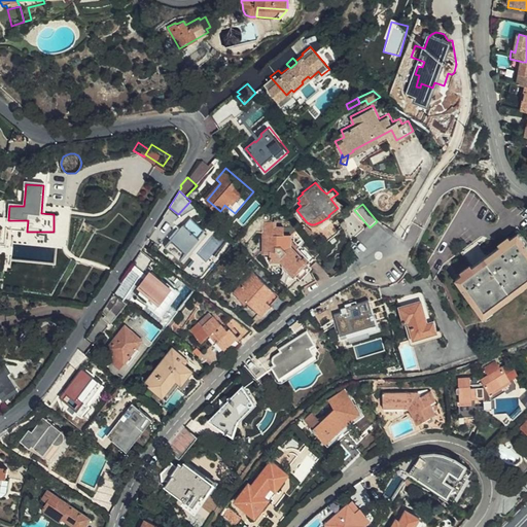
[(361,227),(349,212),(338,221),(342,226),(344,225),(352,236),(361,227)]
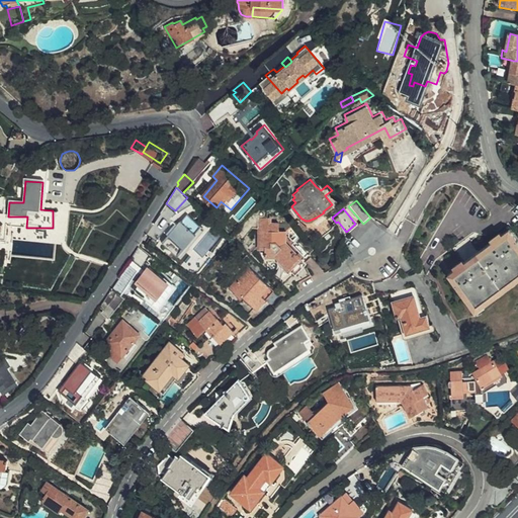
[(202,226),(188,213),(163,243),(177,255),(183,249),(187,252),(194,243),(190,239),(202,226)]
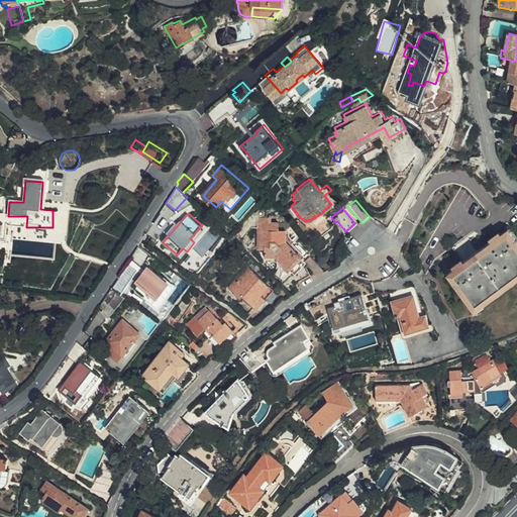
[(10,229),(10,223),(1,222),(2,217),(0,217),(0,237),(6,238),(7,228),(10,229)]
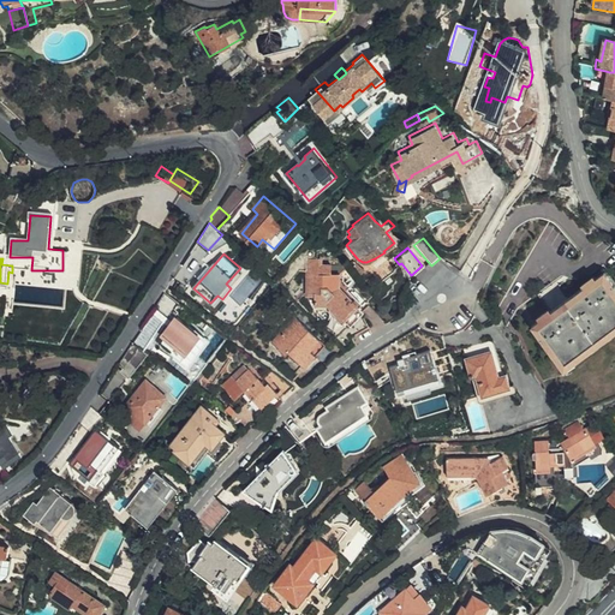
[(354,338),(370,329),(362,315),(370,308),(364,300),(358,305),(342,290),(341,275),(333,275),(332,267),(320,267),(320,261),(309,262),(309,296),(317,296),(320,304),(329,306),(347,323),(354,338)]
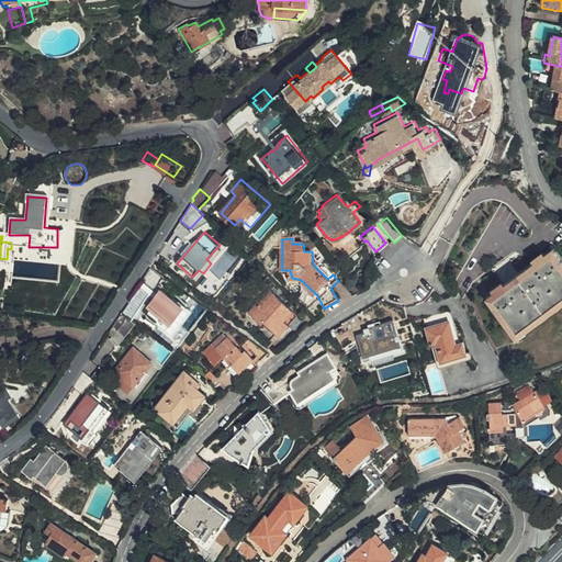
[(327,249),(330,246),(324,239),(321,242),(327,249)]
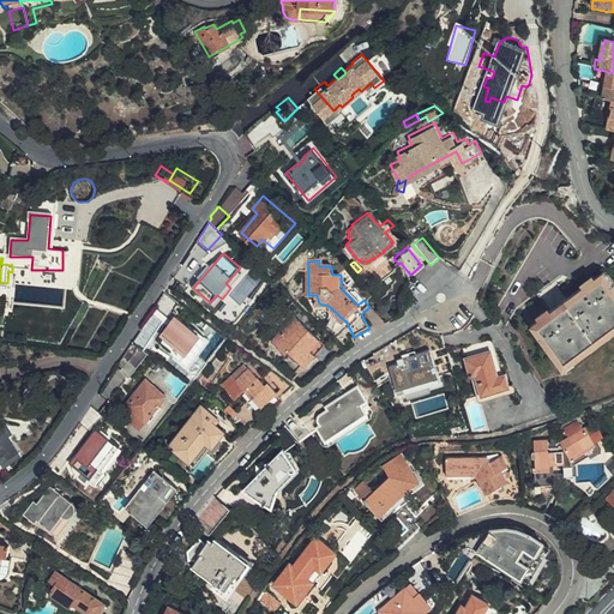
[(613,339),(613,282),(607,274),(535,330),(571,374),(613,339)]
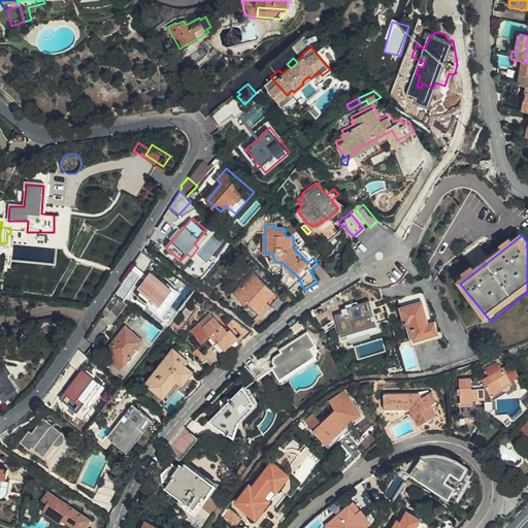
[(465,253),(473,265),(486,257),(477,244),(465,253)]
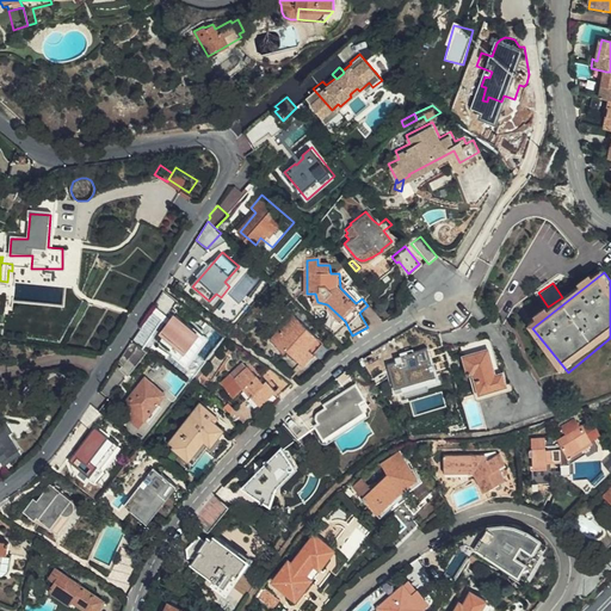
[(164,291),(155,304),(170,313),(178,301),(164,291)]
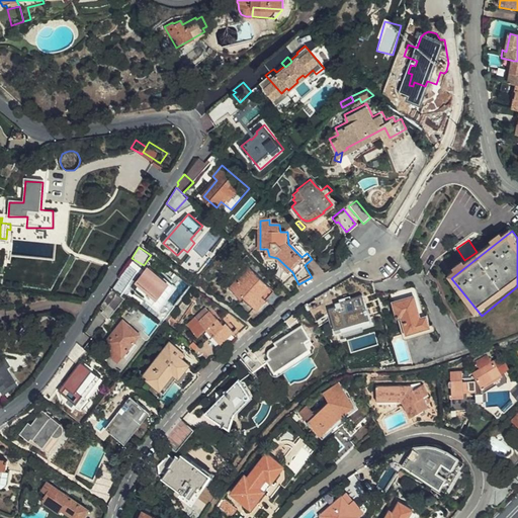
[(157,307),(173,284),(149,267),(144,275),(147,277),(143,282),(140,280),(134,289),(157,307)]
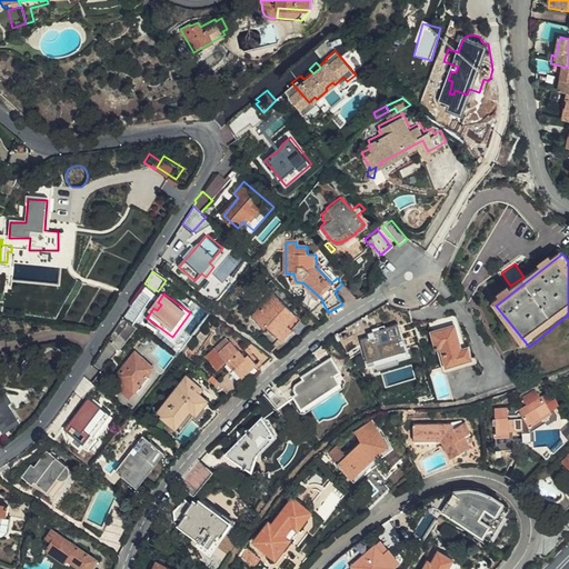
[(269,327),(278,335),(296,316),(272,295),(251,317),(266,329),(269,327)]
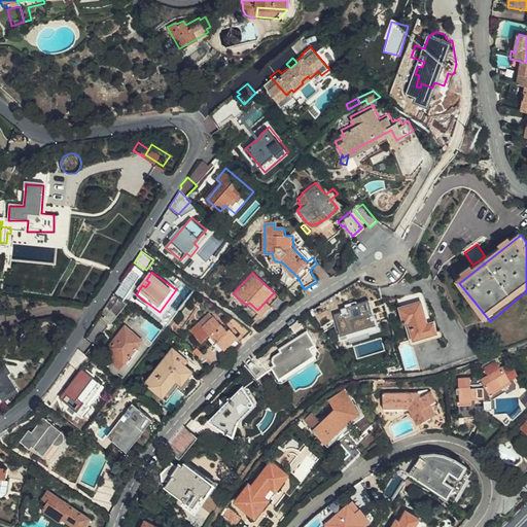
[(113,294),(114,294),(123,301),(131,288),(121,282),(113,294)]
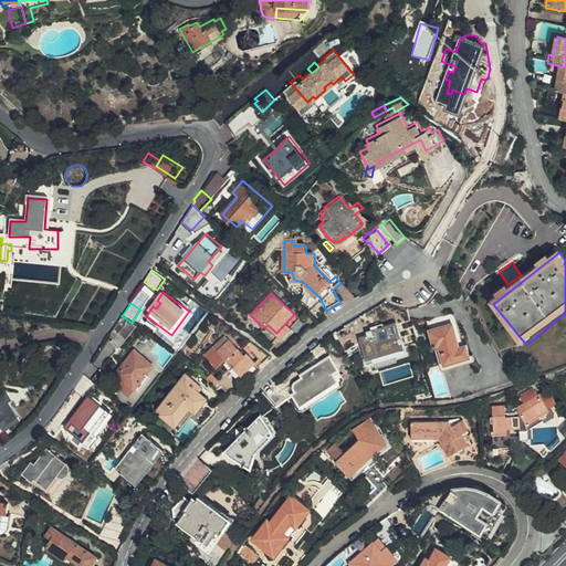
[(461,346),(451,313),(429,321),(437,345),(440,344),(448,368),(473,360),(469,345),(461,346)]
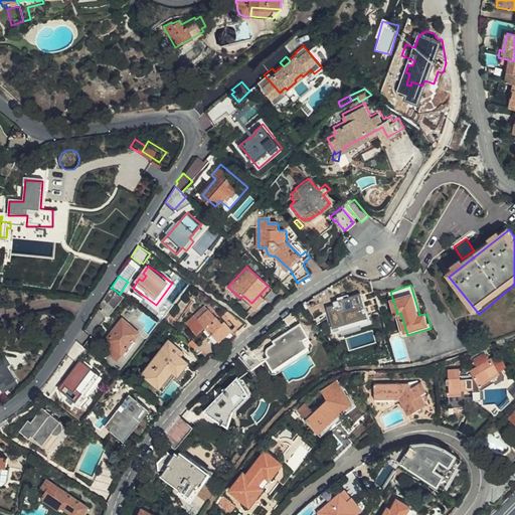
[(268,286),(251,303),(256,308),(273,290),(268,286)]
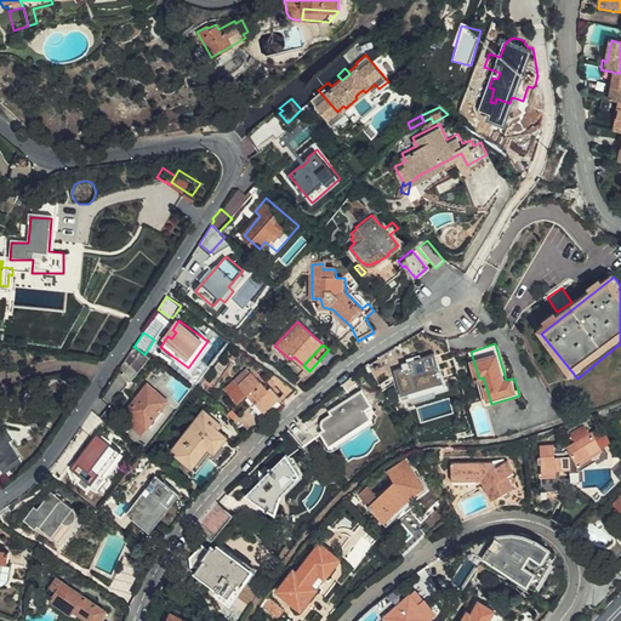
[(135,347),(120,369),(126,372),(124,376),(131,381),(148,357),(144,354),(135,347)]
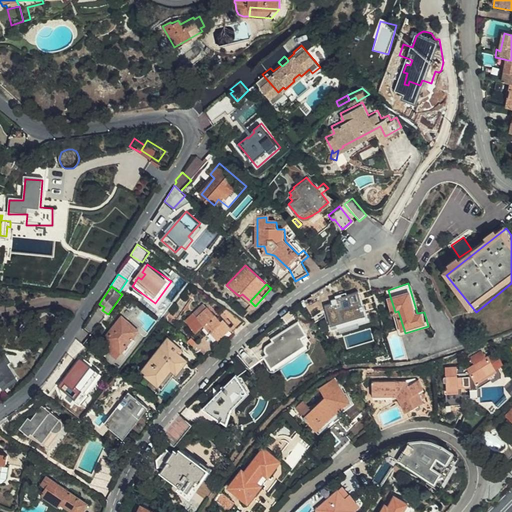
[(335,306),(334,303),(326,306),(332,326),(367,315),(359,292),(345,297),(343,300),(344,303),(335,306)]
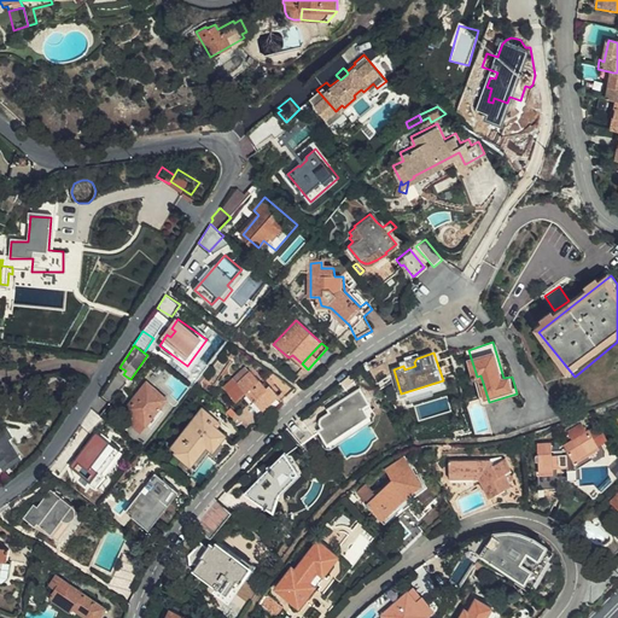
[(237,404),(238,403),(246,395),(263,410),(278,396),(268,388),(266,390),(250,373),(249,374),(244,371),(223,391),(237,403),(237,404)]
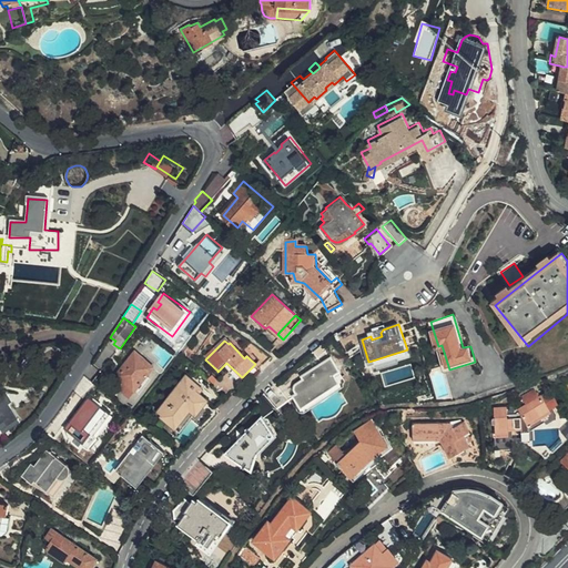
[(251,351),(267,367),(275,359),(256,345),(251,351)]
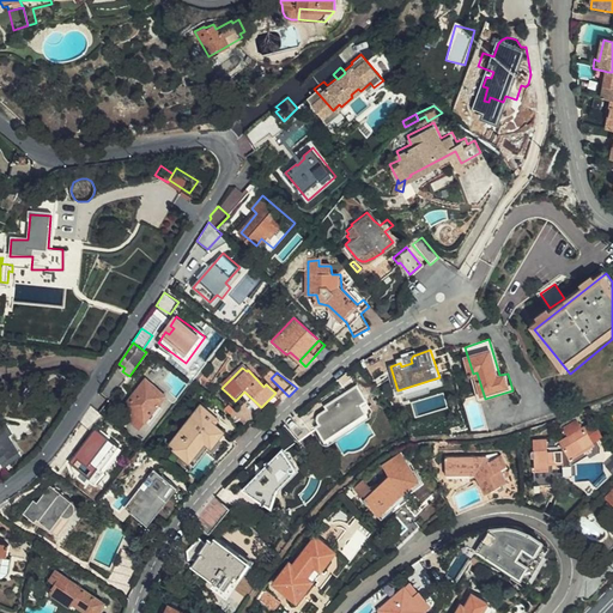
[(134,398),(127,406),(129,408),(123,414),(141,428),(167,396),(145,380),(133,395),(132,395),(134,398)]
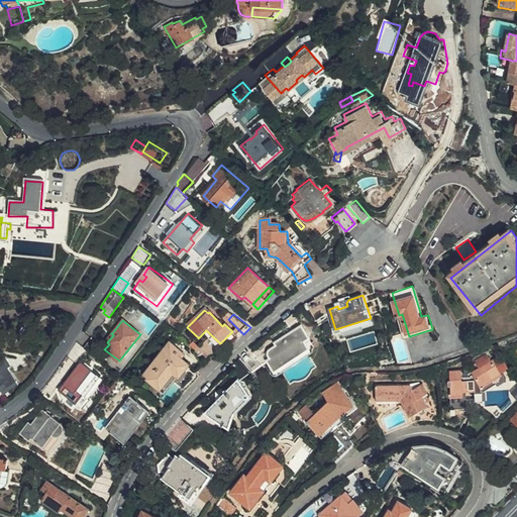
[(275,341),(243,363),(251,371),(269,358),(275,368),(287,360),(298,352),(309,345),(305,338),(309,335),(301,322),(283,333),(284,335),(275,341)]
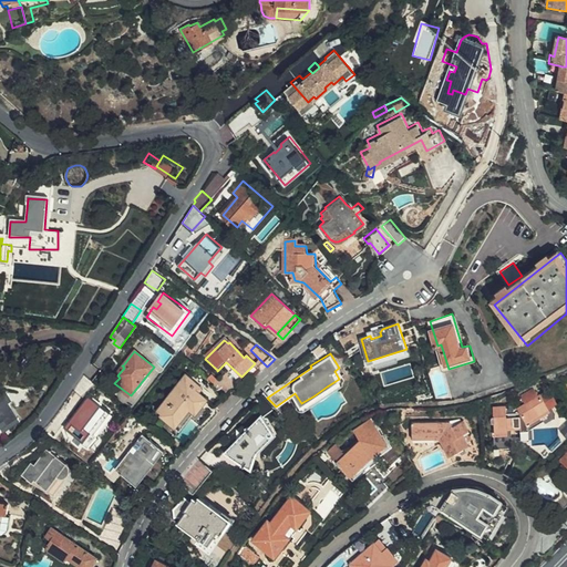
[(113,372),(117,375),(124,368),(122,366),(123,366),(121,363),(113,372)]
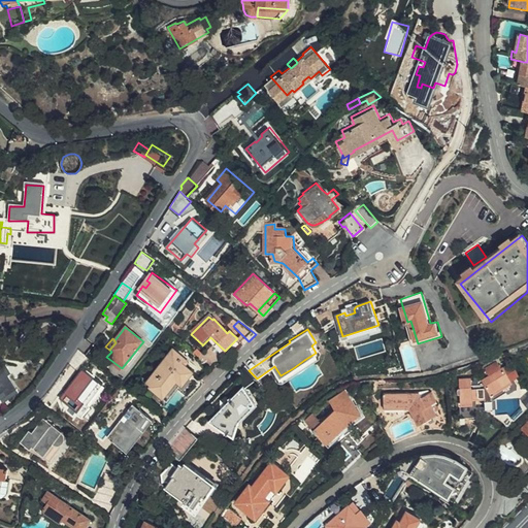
[(92,354),(99,344),(94,340),(87,351),(92,354)]
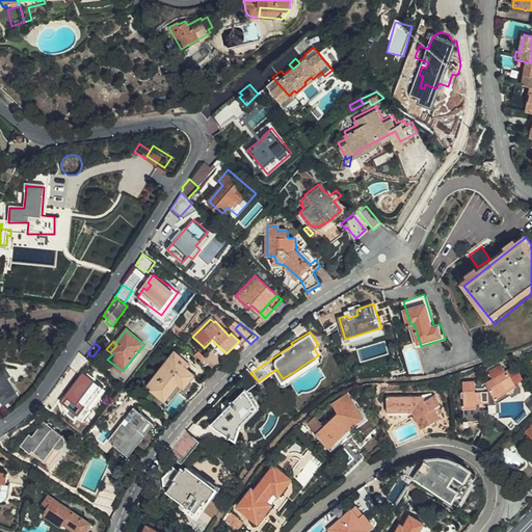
[(282,349),(283,351),(292,345),(291,343),(282,349)]
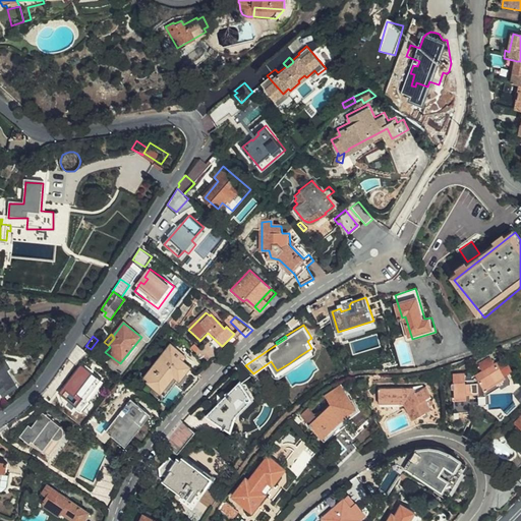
[(216,365),(217,364),(210,357),(218,350),(210,342),(206,345),(200,340),(199,341),(199,340),(194,345),(199,351),(198,352),(210,361),(216,365)]
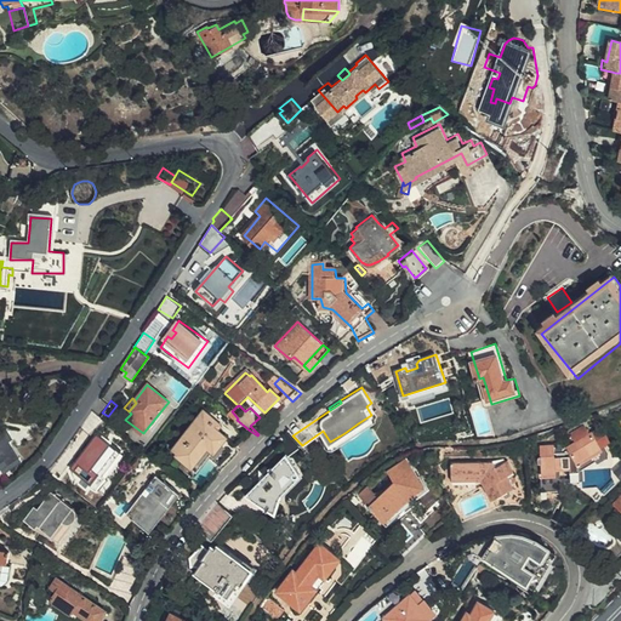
[(89,420),(81,429),(92,438),(100,427),(104,421),(93,412),(89,420)]
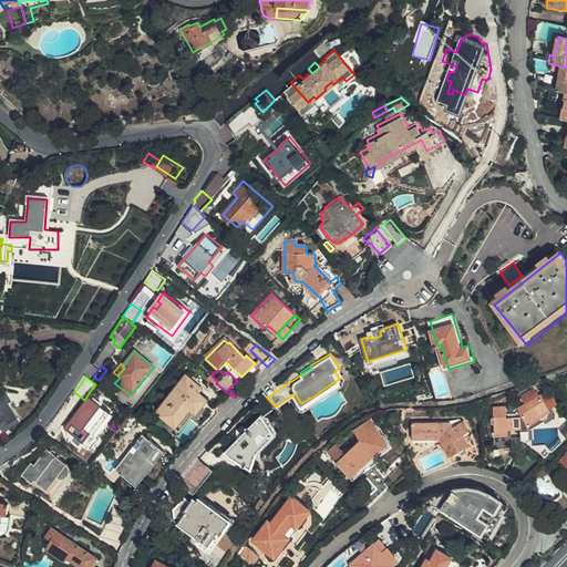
[(215,406),(228,393),(216,383),(207,378),(198,388),(184,378),(156,411),(162,414),(160,418),(176,430),(192,411),(195,414),(207,401),(215,406)]
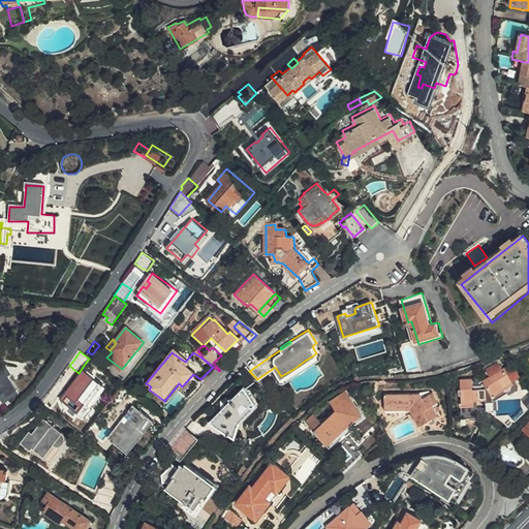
[(305,361),(293,369),(297,373),(299,373),(307,368),(308,366),(305,361)]
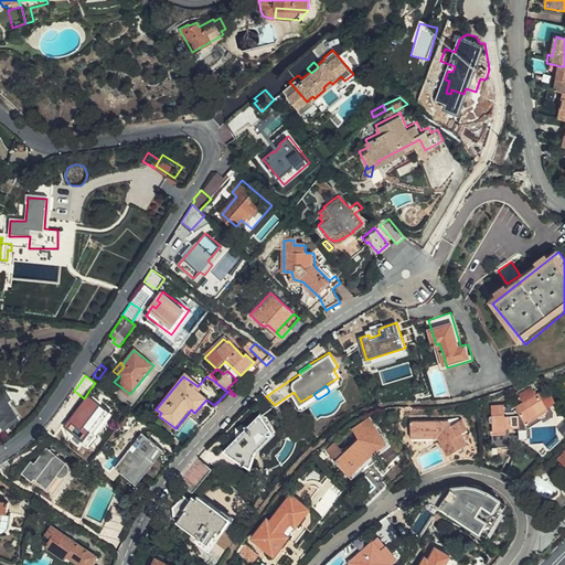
[(520,434),(533,435),(533,425),(543,419),(545,423),(556,416),(557,411),(553,404),(550,406),(540,391),(537,392),(534,387),(531,386),(521,392),(524,400),(516,404),(520,408),(508,408),(508,400),(494,400),(494,409),(493,409),(491,412),(491,414),(494,416),(494,441),(511,441),(511,422),(520,422),(520,434)]
